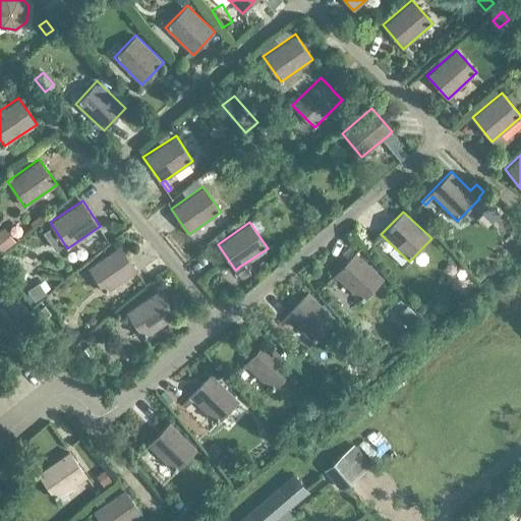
[(0,230),(0,252),(14,242),(3,228),(0,230)]
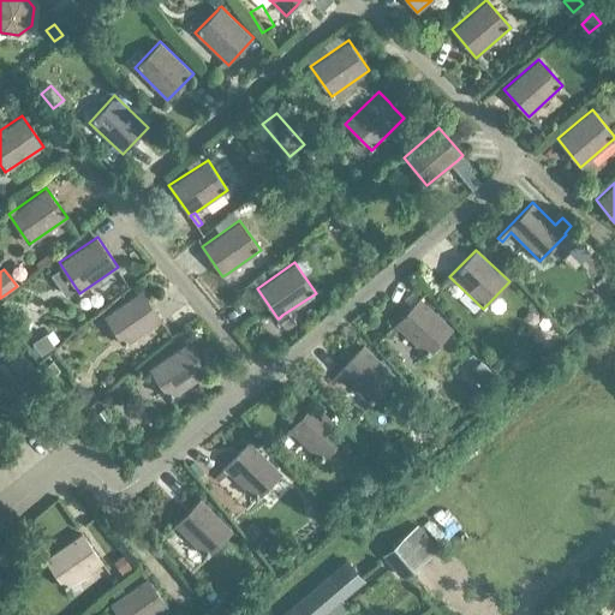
[(445,291),(454,281),(449,276),(440,286),(445,291)]
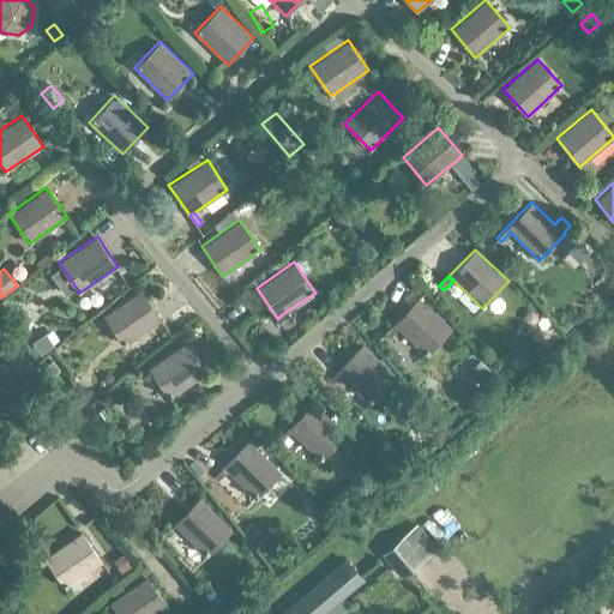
[(142,289),(103,314),(124,345),(162,319),(142,289)]
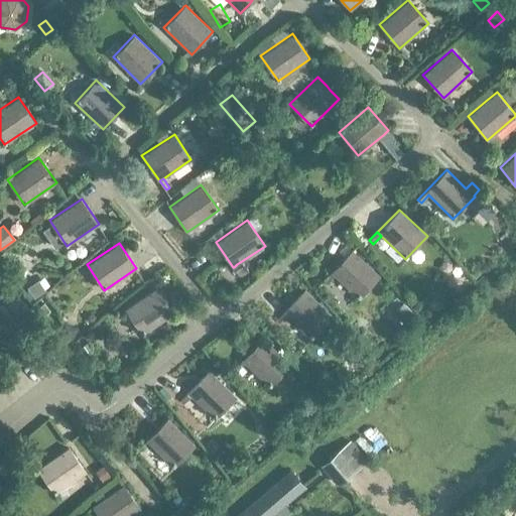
[(331,272),(332,272),(335,275),(359,298),(380,275),(352,249),(331,272)]
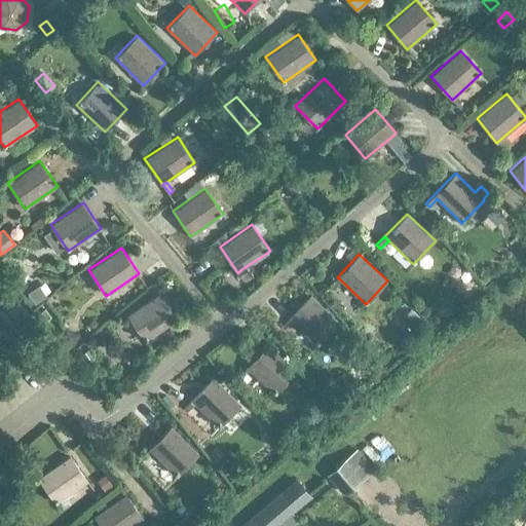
[(246,282),(253,277),(249,270),(241,275),(246,282)]
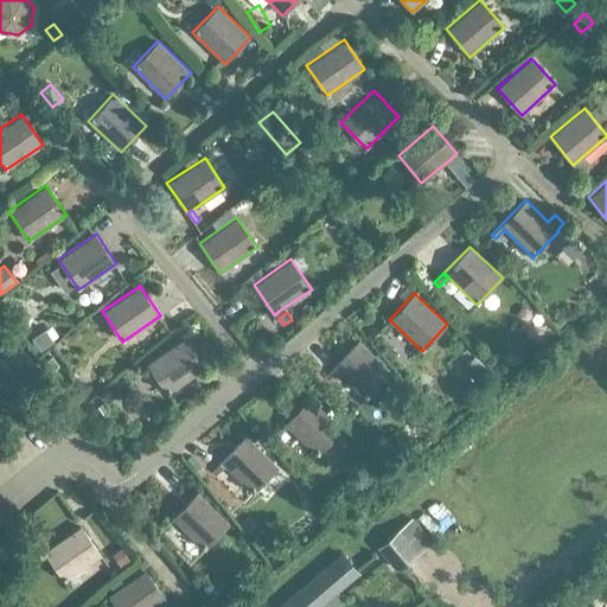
[(23,369),(32,360),(34,359),(0,319),(0,374),(6,382),(23,369)]
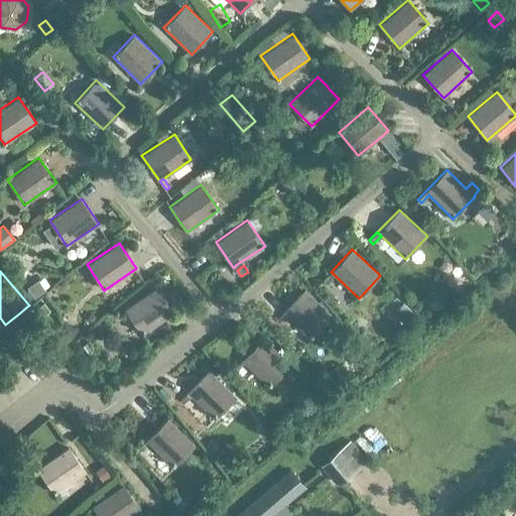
[(335,275),(332,272),(324,280),(327,283),(335,275)]
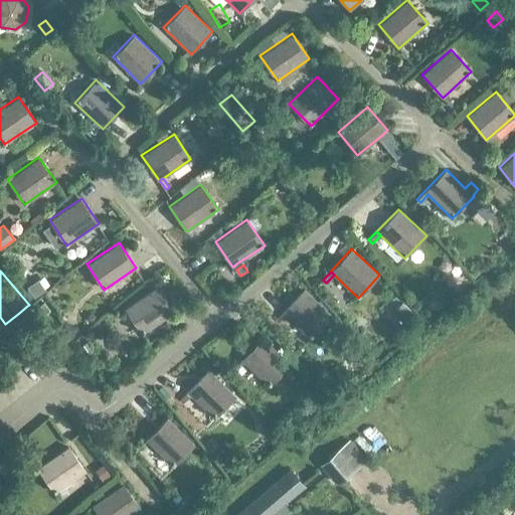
[(45,290),(38,280),(27,288),(35,298),(45,290)]
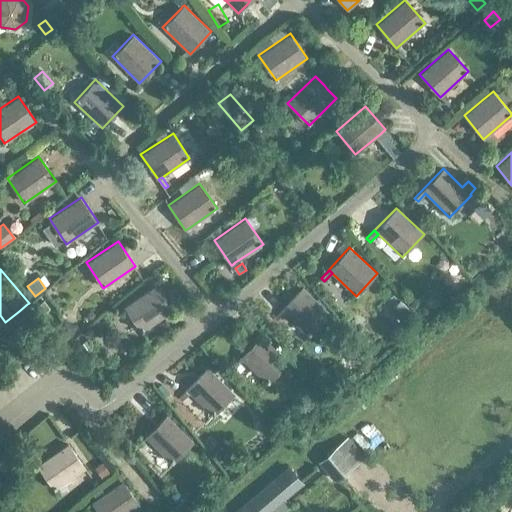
[(155,285),(124,306),(141,332),(173,310),(155,285)]
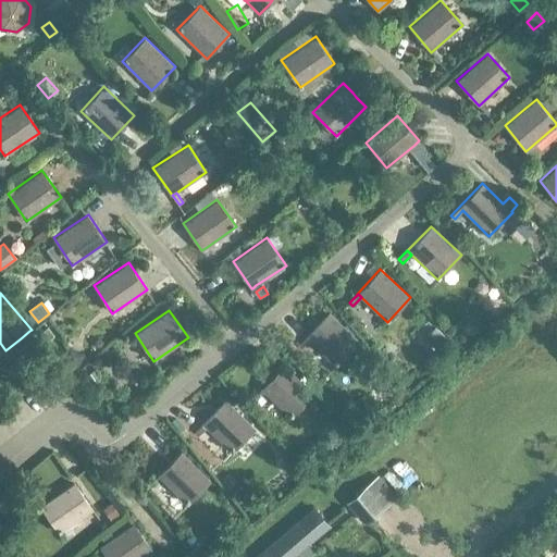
[(306,336),(310,339),(336,364),(359,341),(329,311),(306,336)]
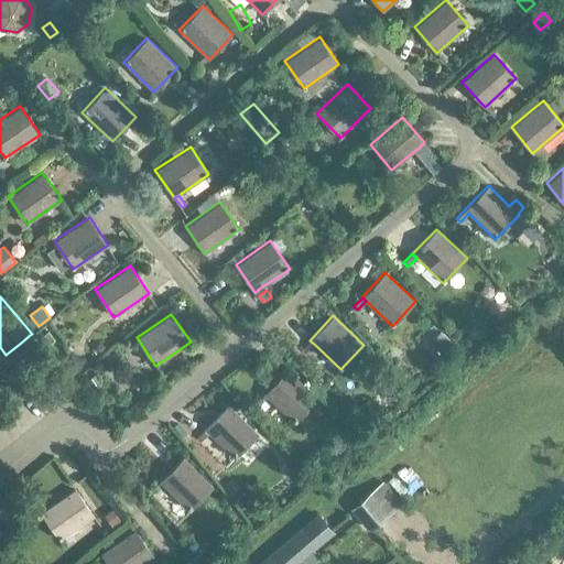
[(56,338),(50,331),(40,339),(45,347),(56,338)]
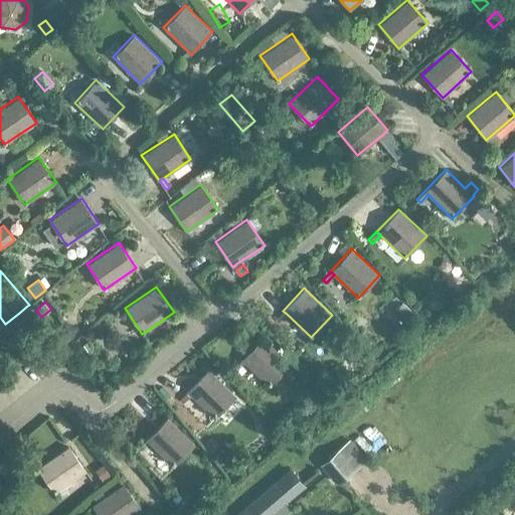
[(394,313),(405,323),(413,314),(402,304),(394,313)]
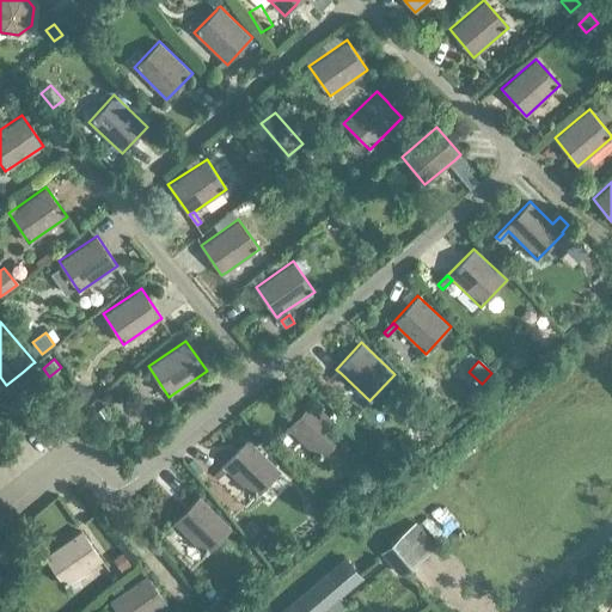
[(32,363),(23,372),(34,383),(42,373),(32,363)]
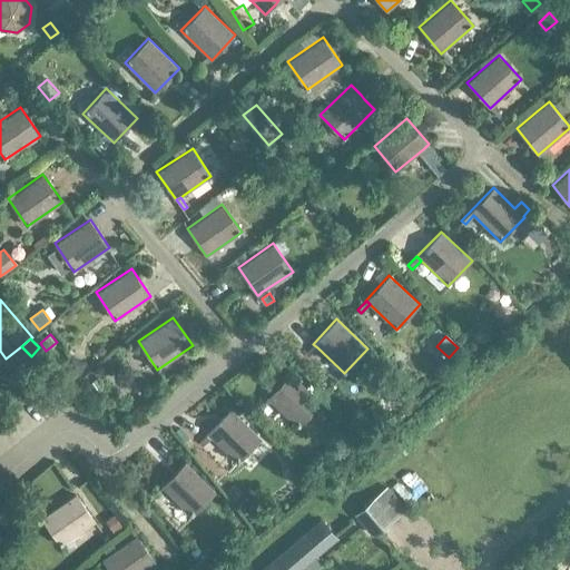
[(317,347),(313,344),(304,354),(307,357),(317,347)]
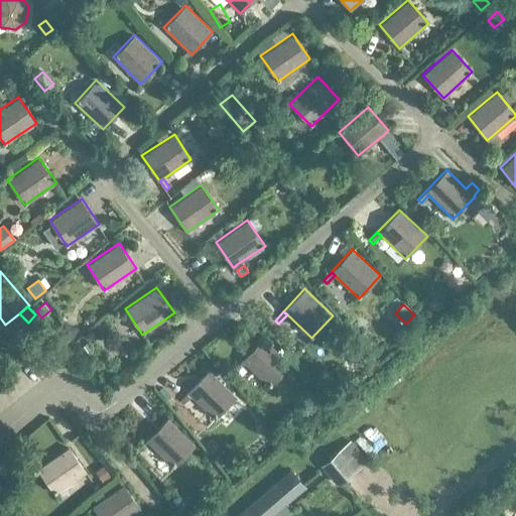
[(290,363),(277,351),(263,337),(242,360),(270,386),(291,364),(290,363)]
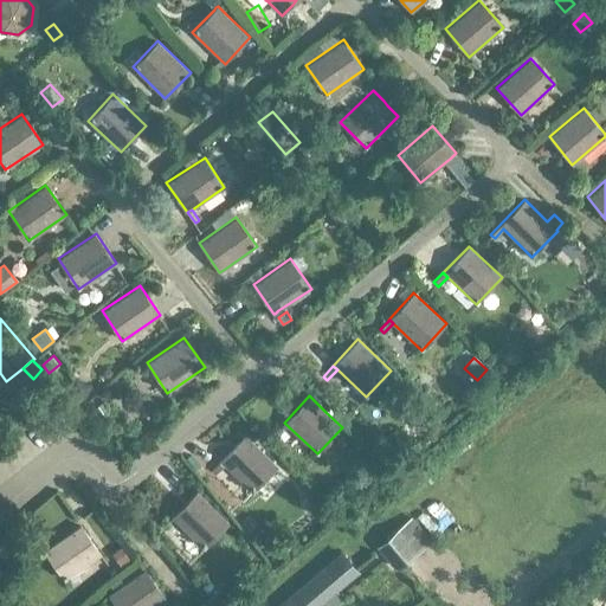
[(65,398),(57,405),(64,413),(72,407),(65,398)]
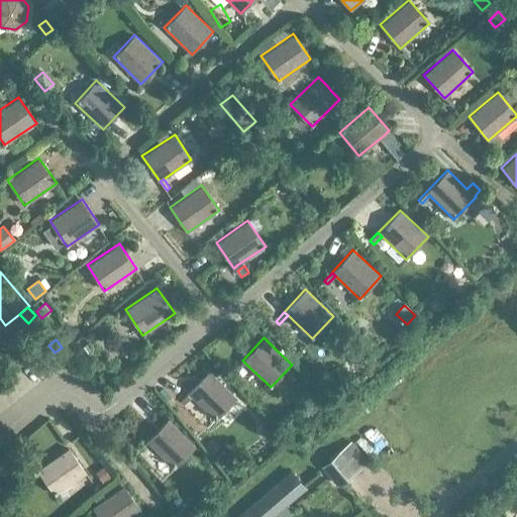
[(282,347),(278,351),(291,364),(294,359),(282,347)]
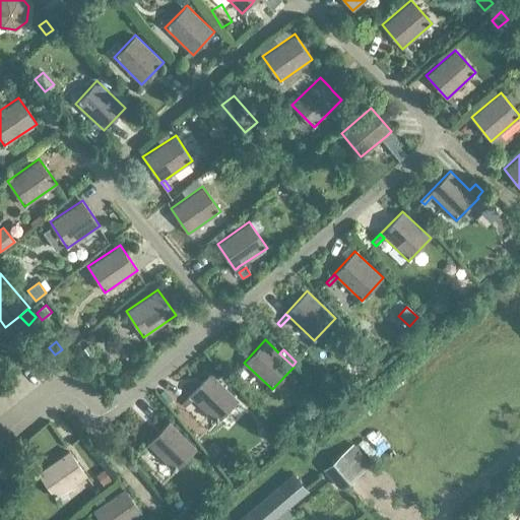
[(189,395),(193,399),(216,421),(239,399),(210,372),(189,395)]
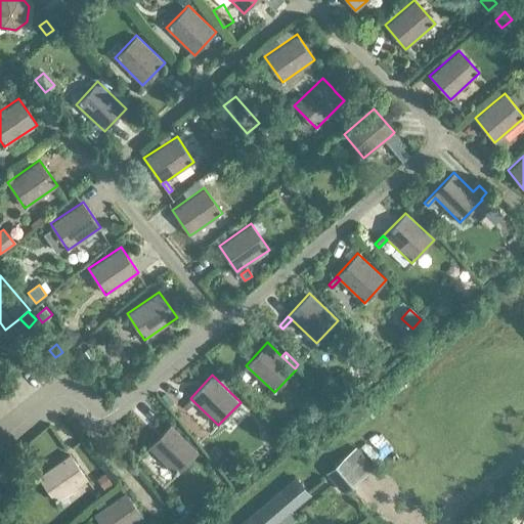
[(194,402),(190,398),(183,406),(186,409),(194,402)]
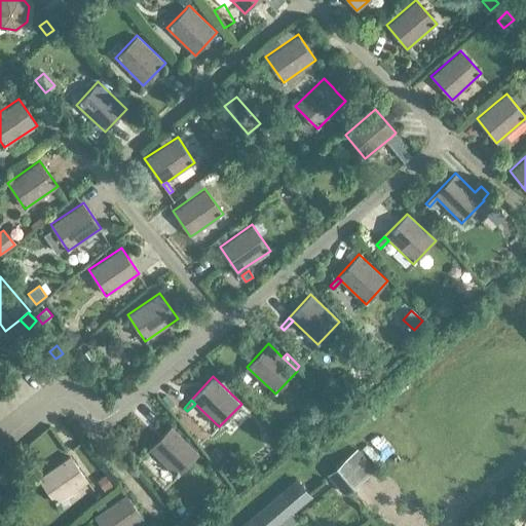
[(171,425),(149,448),(177,476),(199,453),(171,425)]
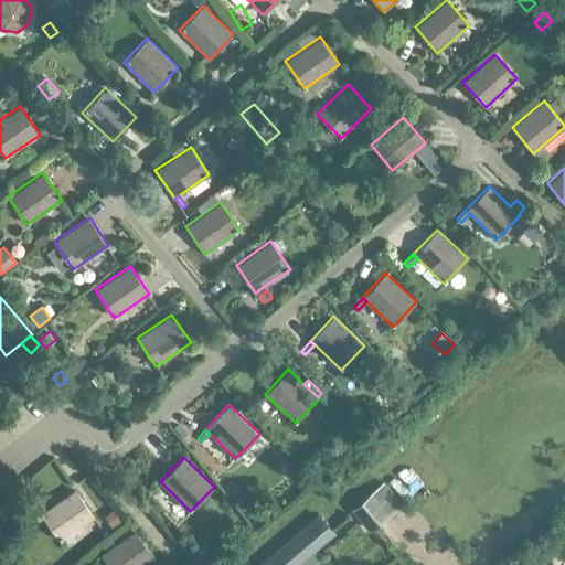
[(75,489),(41,513),(60,541),(95,516),(75,489)]
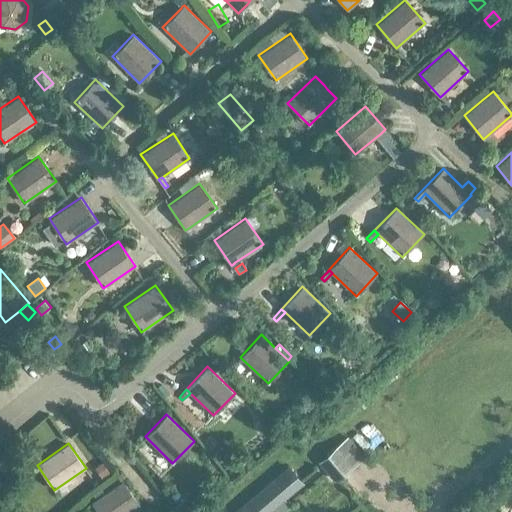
[(336,447),(319,461),(335,481),(352,467),(336,447)]
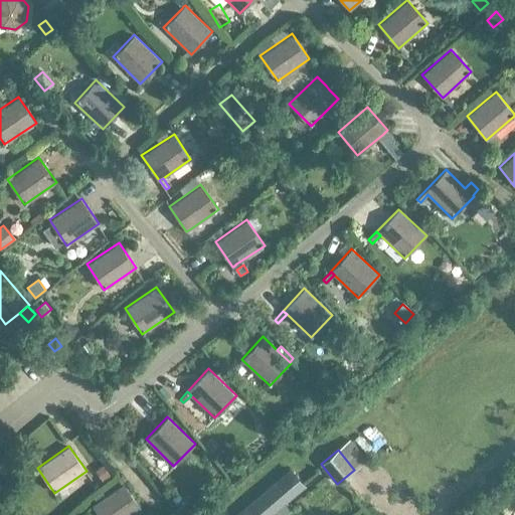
[(112,476),(108,471),(105,466),(97,471),(104,481),(112,476)]
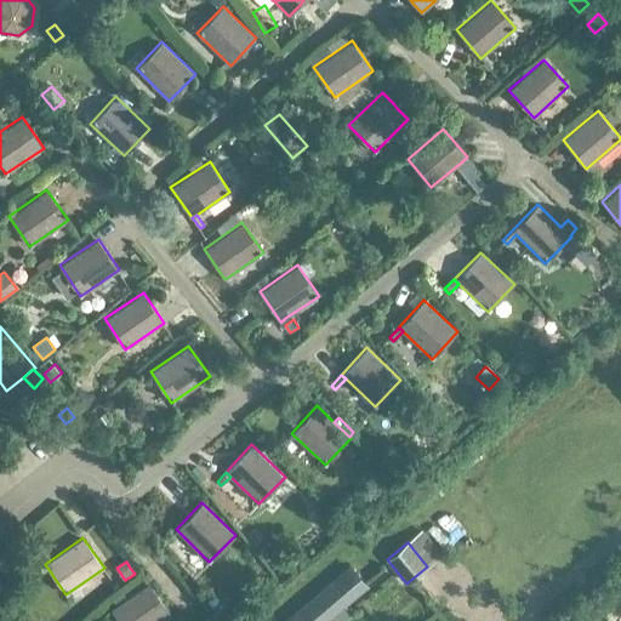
[(349,564),(330,581),(348,603),(368,586),(349,564)]
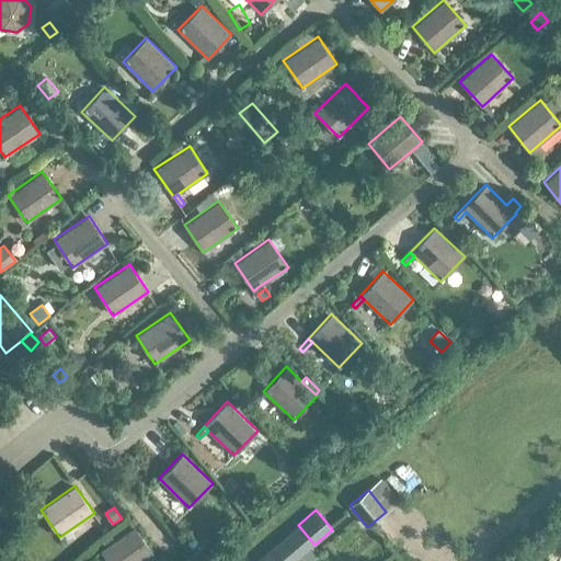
[(114,540),(105,546),(100,550),(107,560),(142,560),(153,553),(135,526),(114,540)]
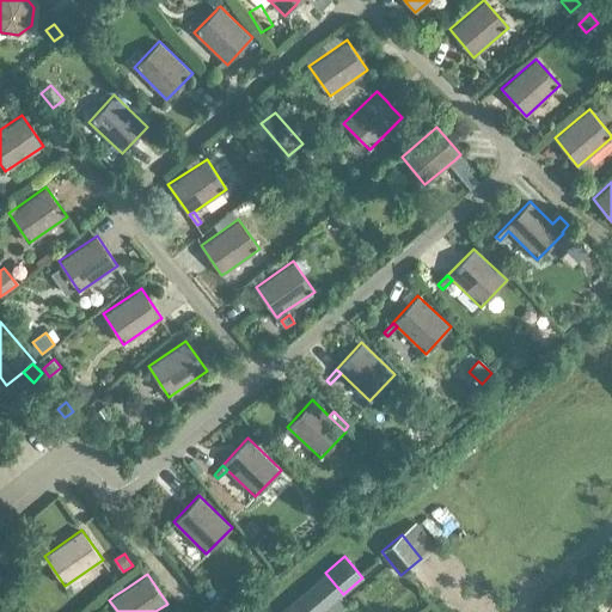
[(115,595),(124,589),(122,585),(111,592),(115,595)]
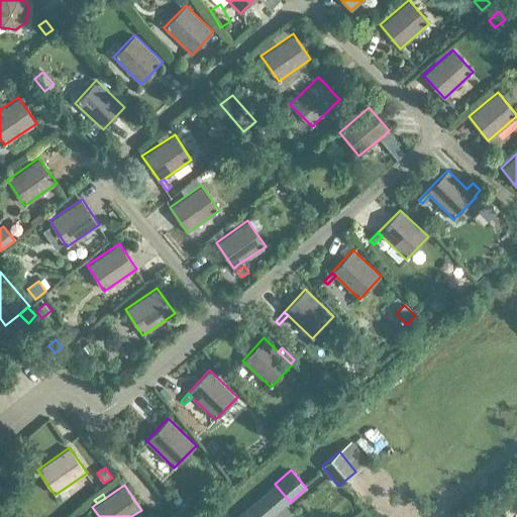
[(192,503),(190,501),(186,504),(178,511),(182,516),(188,516),(197,510),(192,503)]
